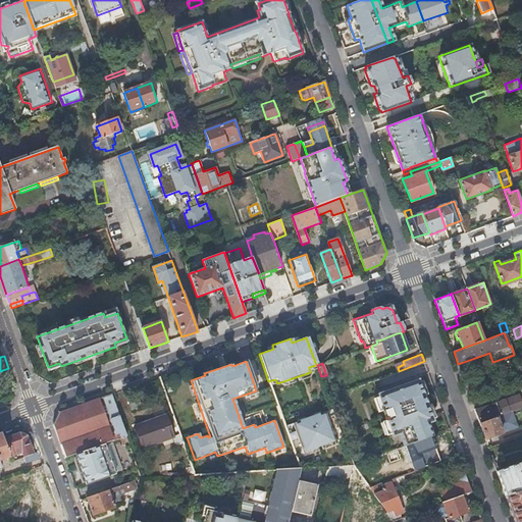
[(463,376),(467,389),(476,386),(471,373),(463,376)]
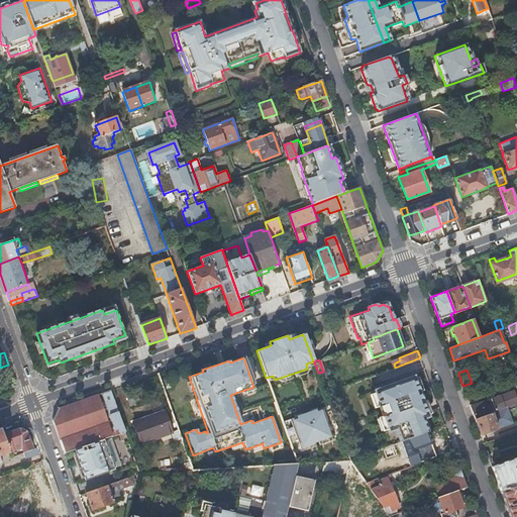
[(408,439),(427,432),(422,419),(428,416),(413,376),(375,390),(389,430),(396,427),(401,441),(408,439)]
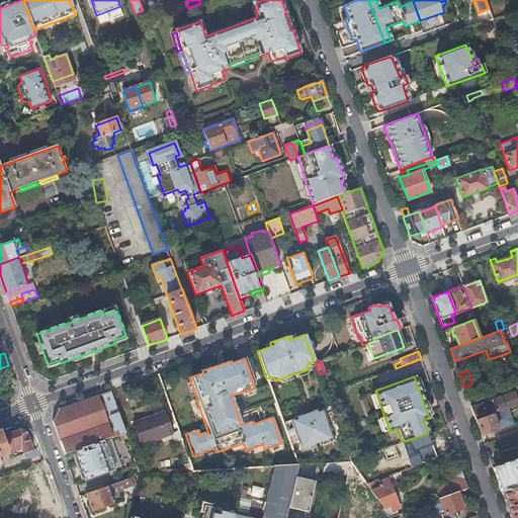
[(124,433),(110,391),(102,394),(115,432),(118,430),(119,434),(124,433)]
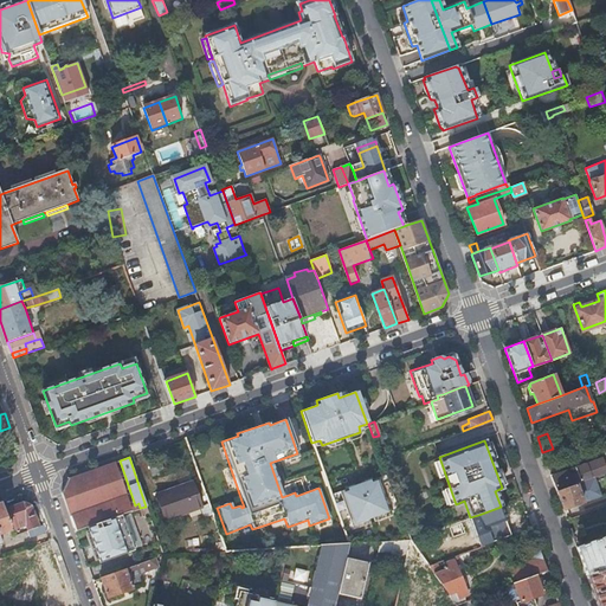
[(594,478),(605,472),(605,469),(603,458),(552,477),(556,491),(577,484),(594,478)]
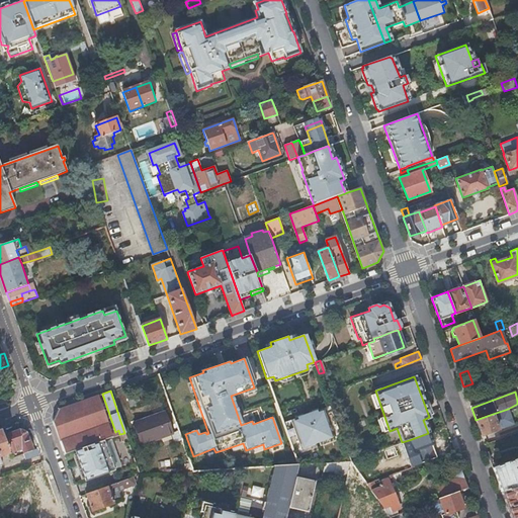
[(110,434),(97,396),(59,410),(53,422),(65,454),(75,451),(103,440),(114,436),(113,433),(110,434)]
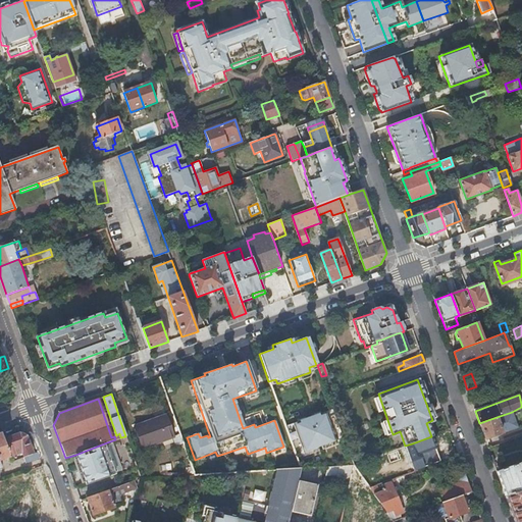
[(143,409),(141,401),(129,405),(132,413),(143,409)]
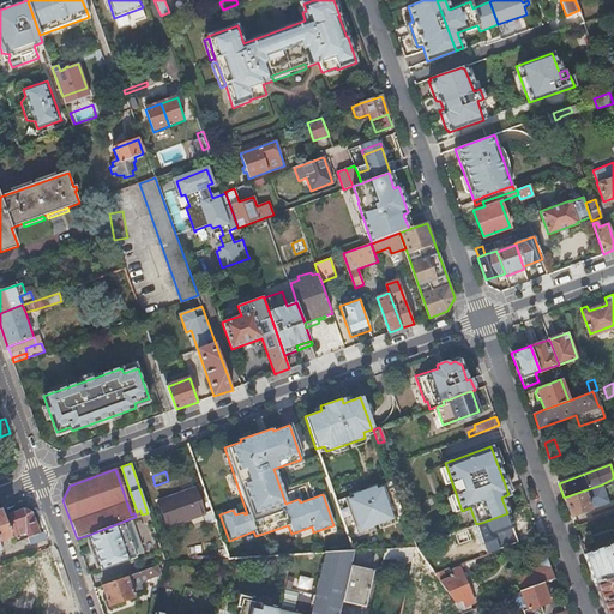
[(402,510),(392,483),(383,487),(383,486),(374,488),(373,486),(350,493),(350,497),(343,499),(344,501),(336,504),(344,530),(354,528),(354,529),(393,516),(392,513),(402,510)]
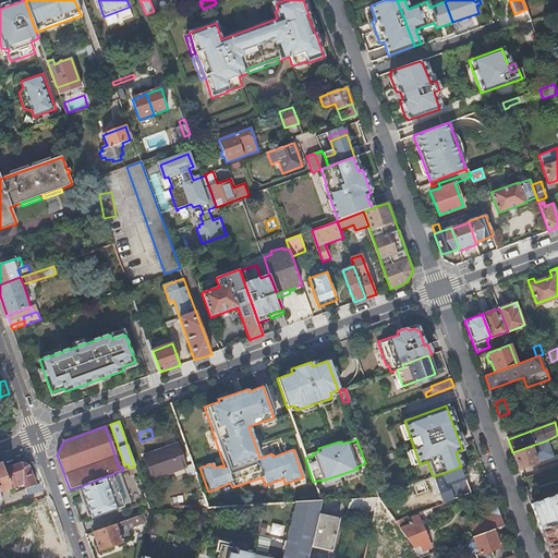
[(547,440),(531,446),(512,452),(518,470),(519,470),(537,463),(554,457),(547,440)]
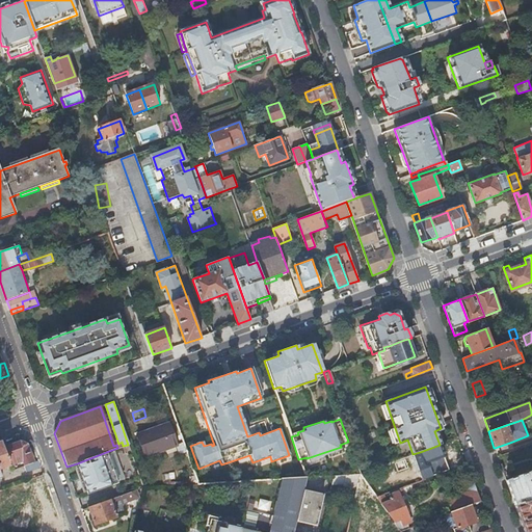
[(151,431),(158,452),(177,445),(170,425),(151,431)]
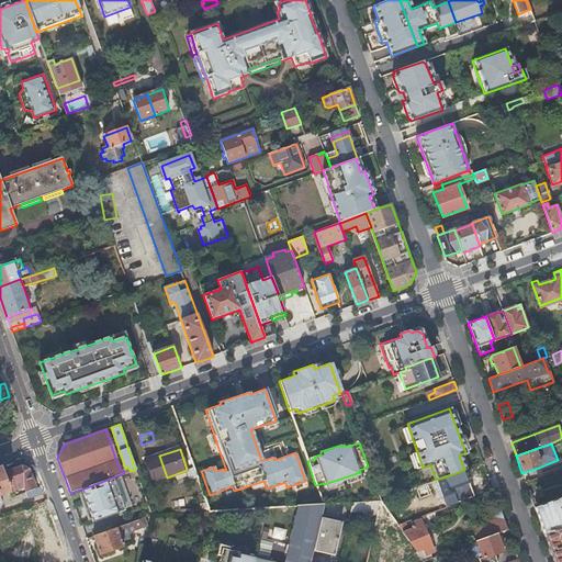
[(153,482),(167,478),(159,456),(145,461),(153,482)]
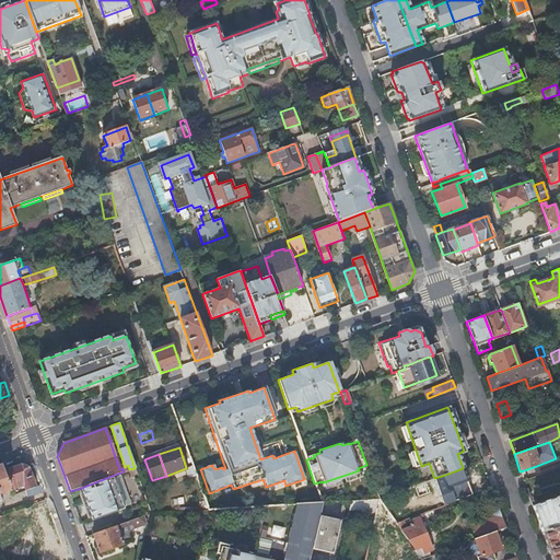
[(0,493),(10,490),(1,465),(0,465),(0,501),(2,501),(0,494),(0,493)]
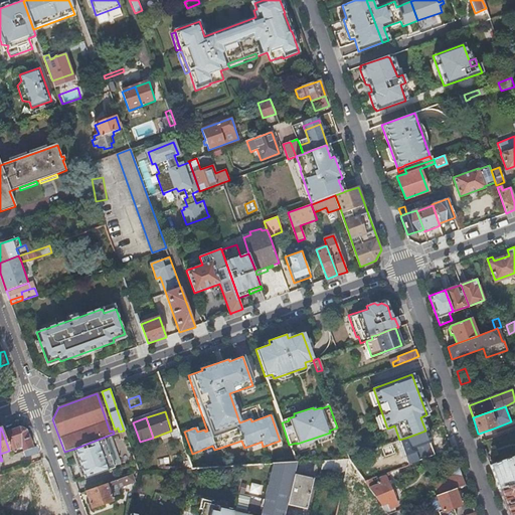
[(21,446),(23,451),(32,448),(26,432),(19,428),(6,433),(12,449),(21,446)]
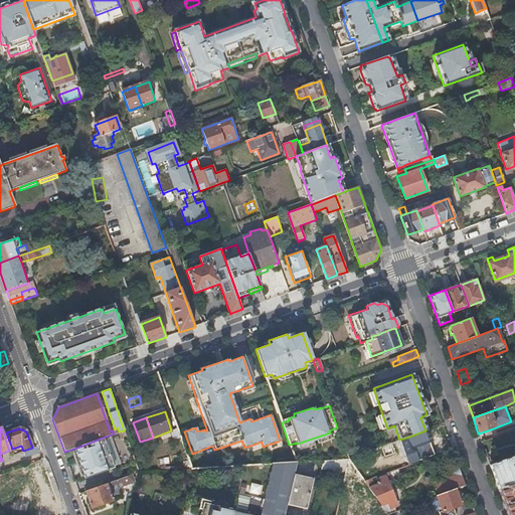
[(430,442),(425,431),(406,438),(399,440),(398,440),(404,455),(414,452),(413,448),(420,445),(430,442)]
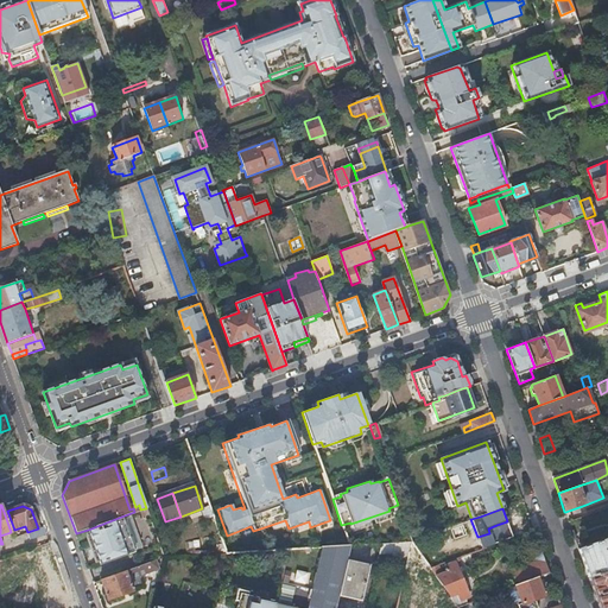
[(121,517),(88,530),(101,565),(134,553),(121,517)]
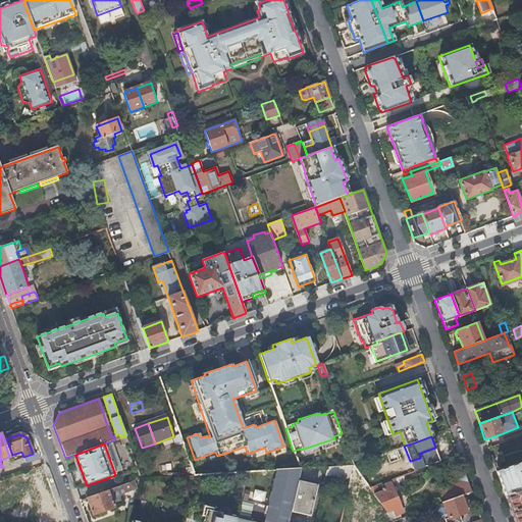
[(41,458),(39,452),(33,454),(23,457),(25,463),(41,458)]
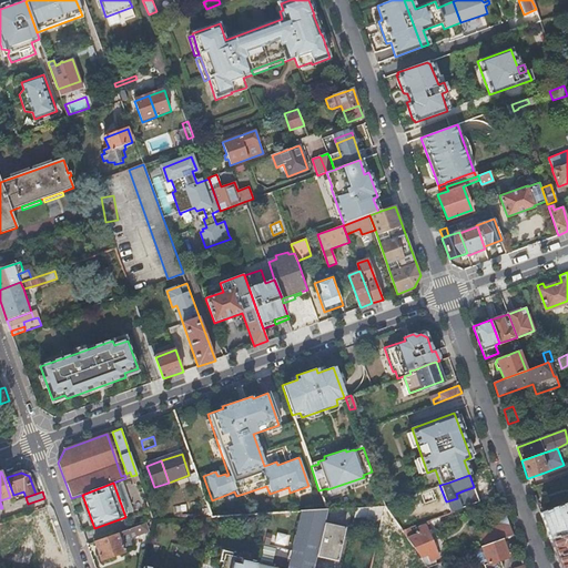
[(388,513),(391,516),(397,510),(394,501),(384,505),(388,513)]
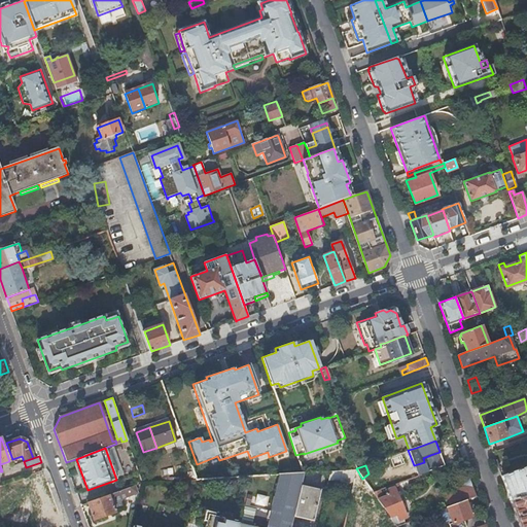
[(526,466),(501,476),(510,500),(526,493),(526,466)]
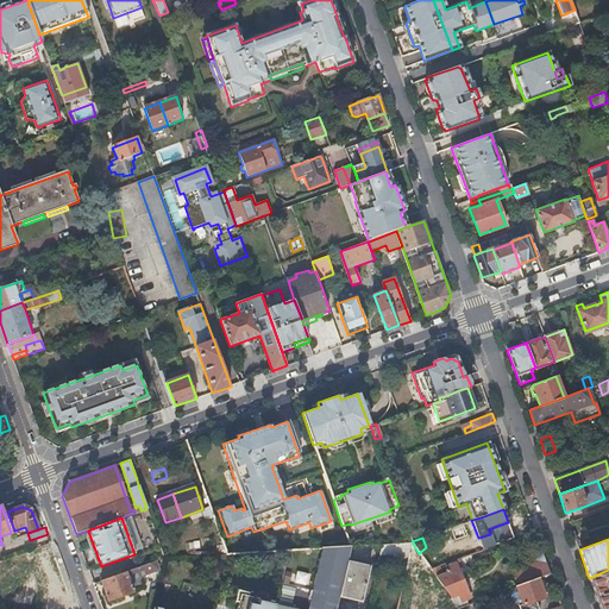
[(390,554),(408,557),(409,552),(409,548),(412,541),(380,544),(377,553),(390,554)]
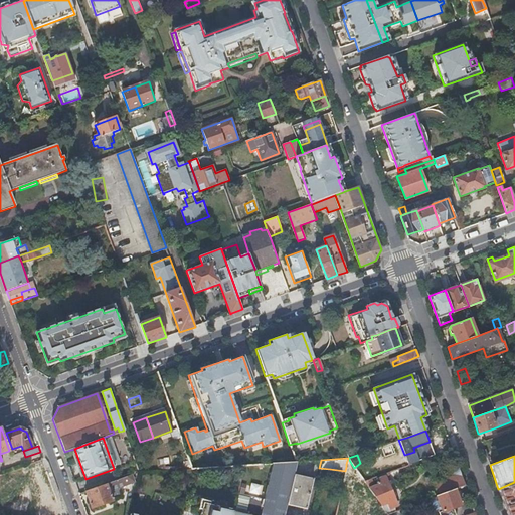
[(292,474),(295,462),(272,463),(264,499),(260,514),(282,514),(285,505),(292,474)]
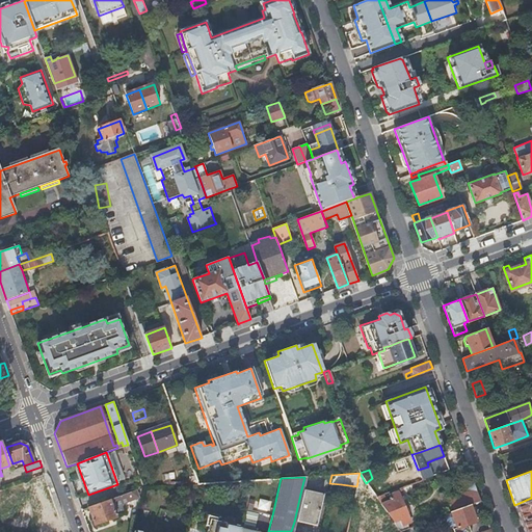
[(470,505),(480,501),(473,480),(464,483),(468,490),(449,497),(454,510),(470,505)]
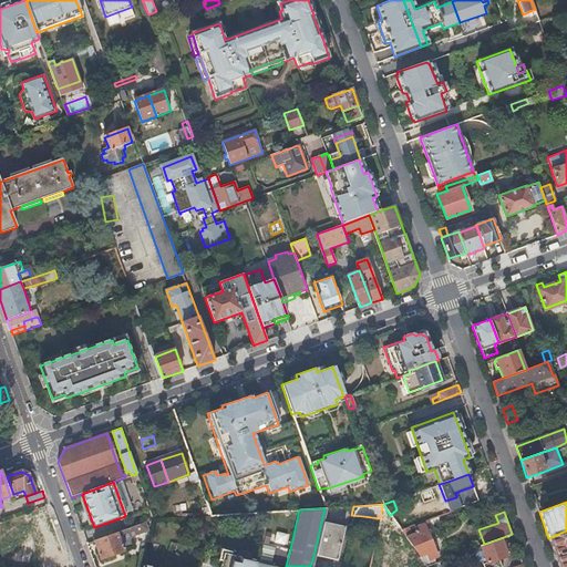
[(380,518),(377,532),(382,533),(381,538),(388,539),(389,534),(397,535),(399,526),(391,516),(381,514),(380,518)]
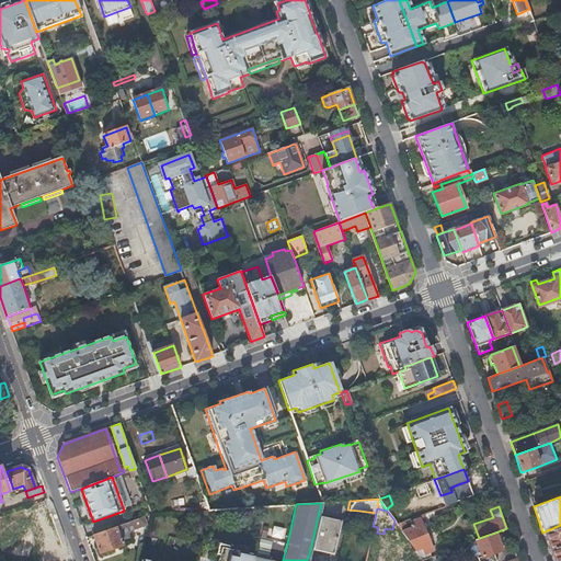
[(43,558),(54,553),(56,552),(52,542),(39,512),(41,512),(39,510),(26,515),(27,517),(19,523),(11,528),(6,536),(0,545),(0,544),(0,560),(38,560),(39,560),(39,559),(41,558),(42,558),(43,558)]
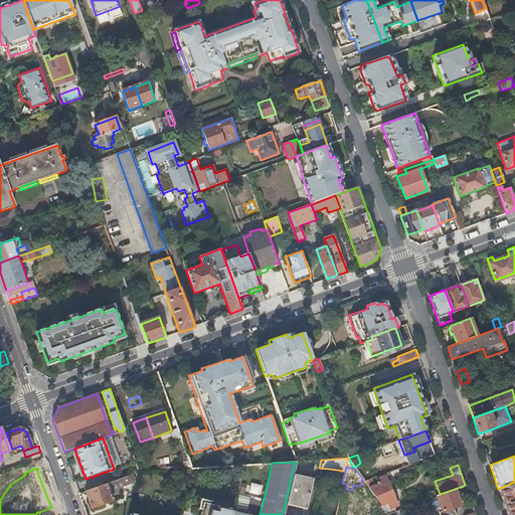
[(311,478),(292,474),(285,505),(304,509),(311,478)]
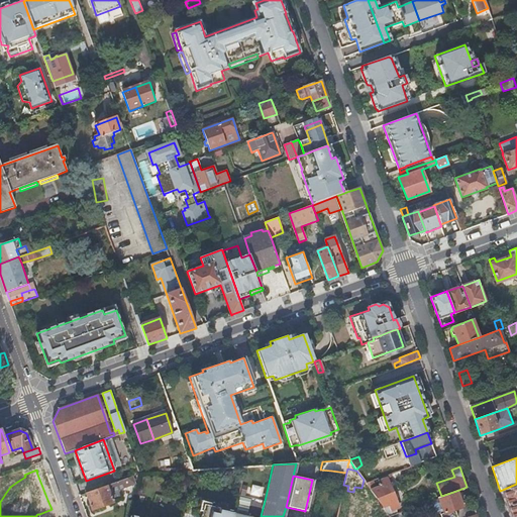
[(134,483),(132,477),(86,494),(92,510),(112,503),(112,502),(122,499),(118,489),(134,483)]
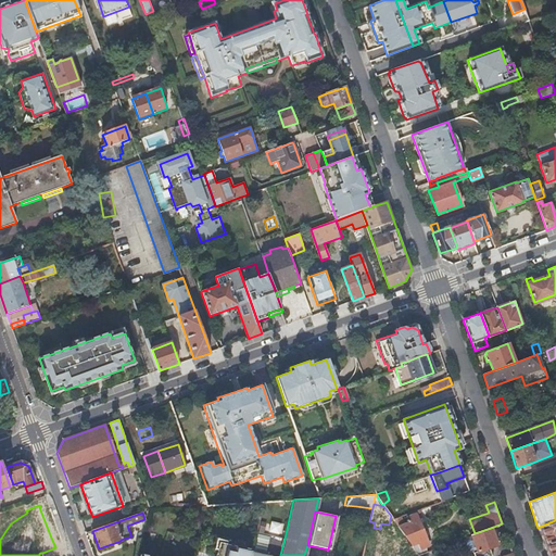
[(417,554),(418,554),(427,551),(425,546),(428,545),(417,513),(407,517),(409,521),(404,523),(401,516),(395,517),(392,518),(403,533),(411,544),(417,542),(419,547),(415,550),(417,554)]
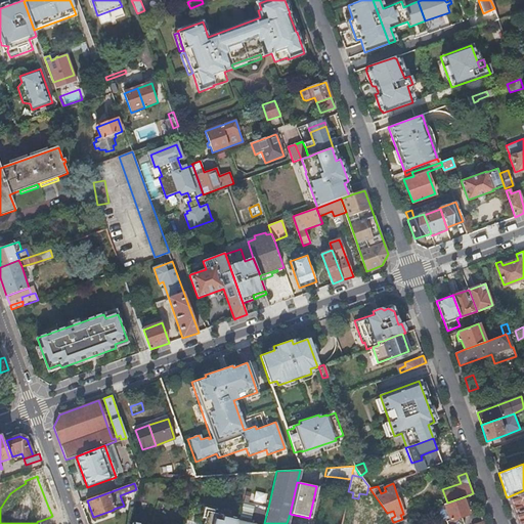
[(523,523),(523,490),(507,497),(516,523),(523,523)]
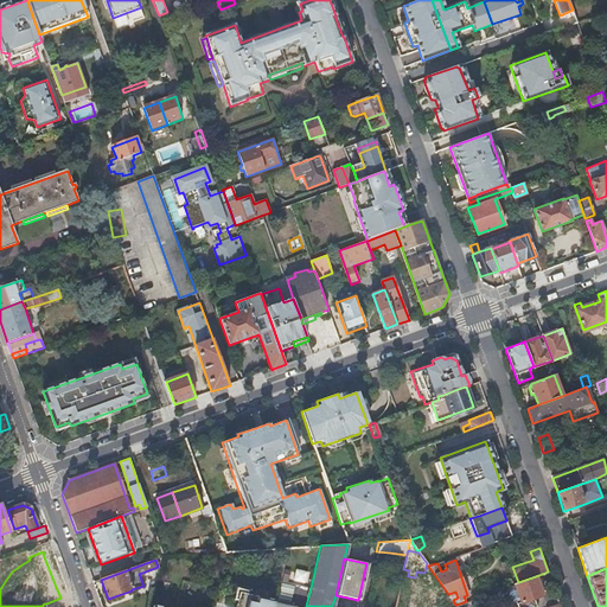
[(542,594),(536,576),(518,582),(515,583),(521,600),(516,602),(517,606),(536,606),(532,598),(542,594)]
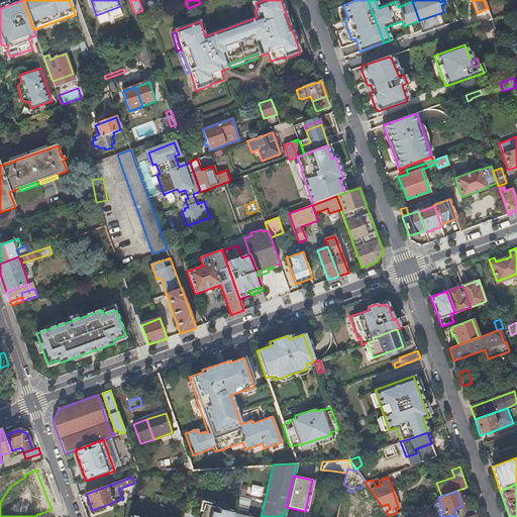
[(387,516),(388,515),(386,511),(382,506),(375,496),(366,511),(369,516),(387,516)]
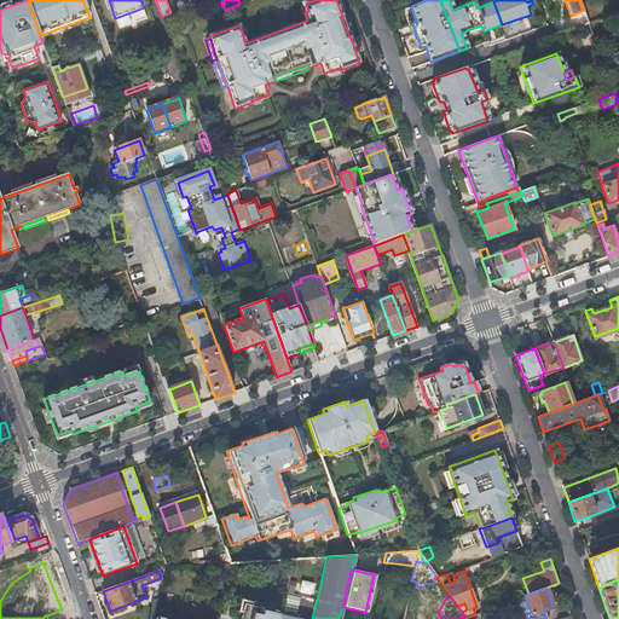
[(525,595),(515,599),(520,613),(524,614),(526,614),(531,612),(525,595)]
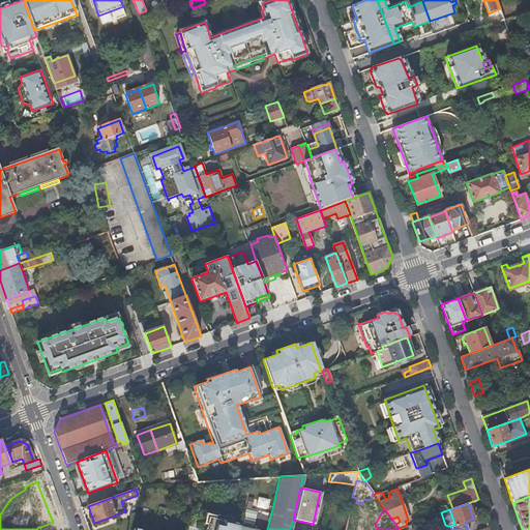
[(212,518),(215,519),(216,516),(206,513),(204,523),(207,524),(207,522),(212,518)]
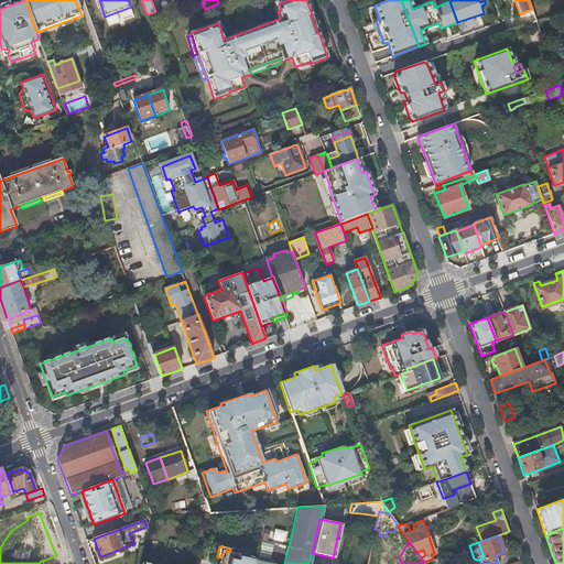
[(253,563),(255,560),(256,557),(229,552),(226,551),(220,555),(220,557),(218,563),(253,563)]
